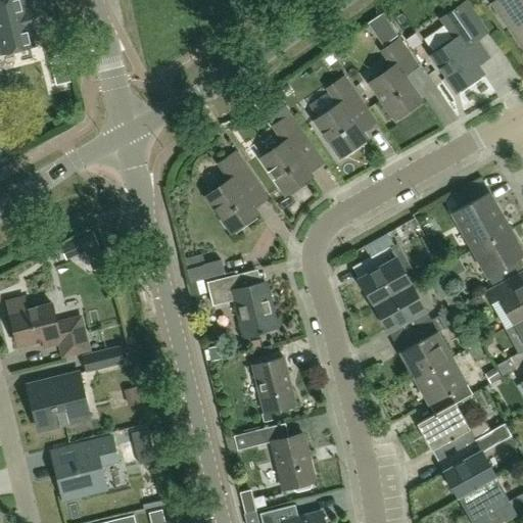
[(0,0),(0,49),(1,53),(34,45),(21,0),(0,0)]
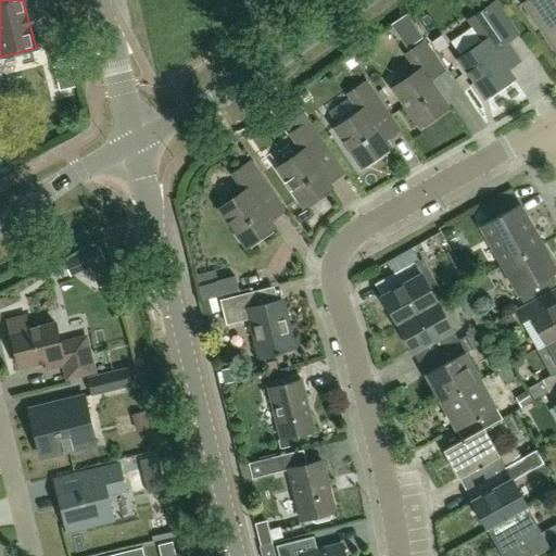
[(555,0),(526,0),(521,3),(555,52),(555,0)]
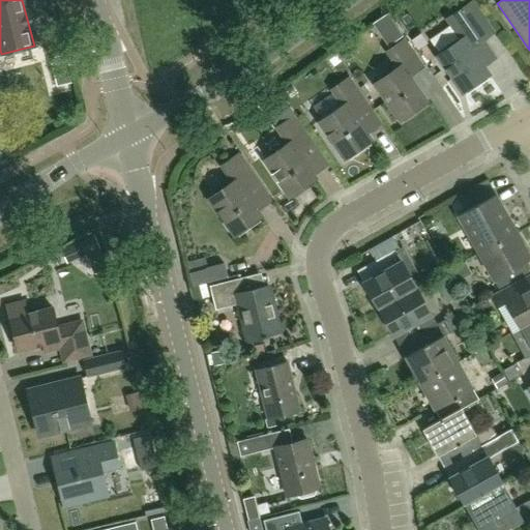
[(488,74),(484,68),(498,59),(483,39),(494,32),(473,1),(446,19),(461,39),(437,56),(462,92),(488,74)]
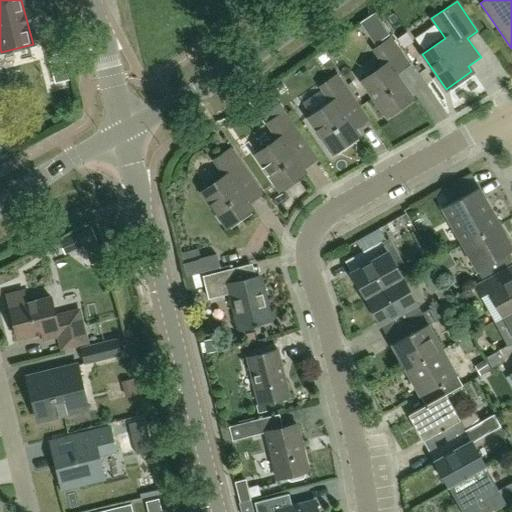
[(360,21),(361,22),(367,31),(381,21),(375,12),(374,11),(360,21)]
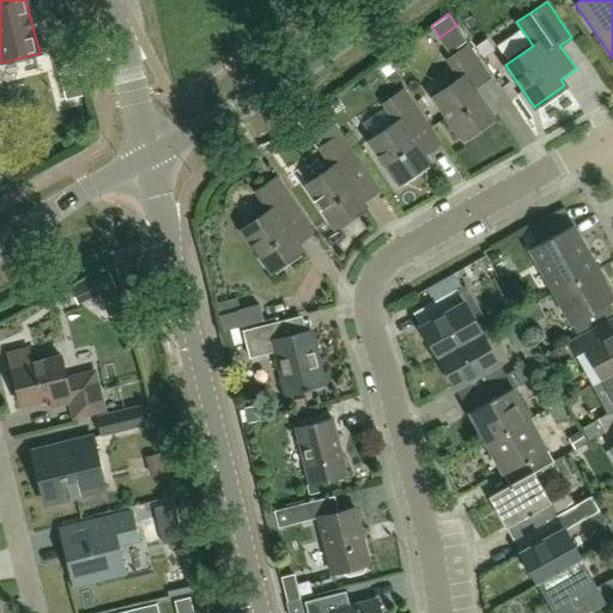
[(461,138),(492,117),(472,87),(487,77),(467,48),(449,60),(461,78),(432,97),(461,138)]
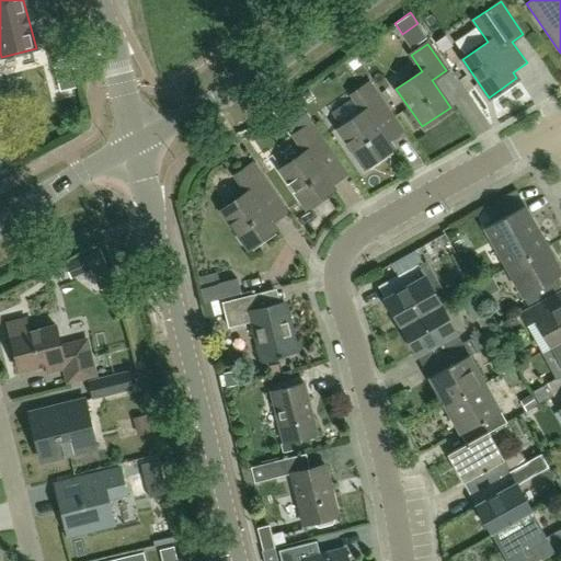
[(391,148),(373,121),(387,111),(368,84),(352,95),(363,111),(338,129),(364,167),(391,148)]
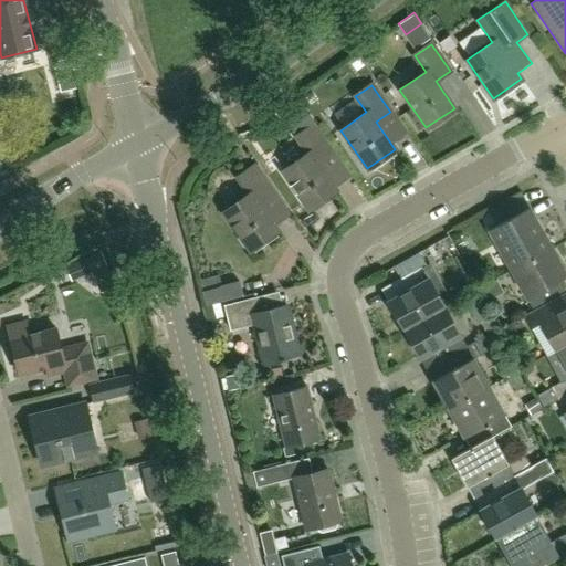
[(308,209),(336,190),(317,163),(332,153),(313,126),(296,137),(307,153),(281,170),(308,209)]
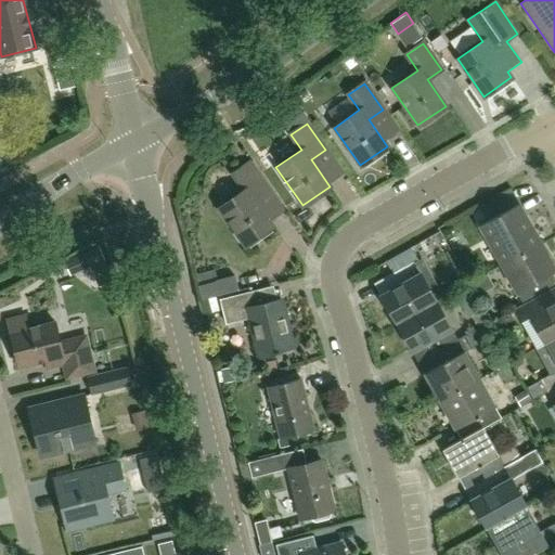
[(218,207),(245,245),(272,226),(254,199),(268,190),(249,163),(233,175),(243,190),(218,207)]
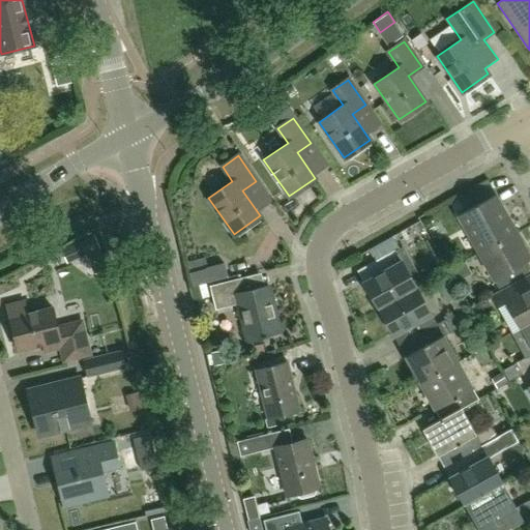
[(497,194),(458,215),(478,253),(518,231),(497,194)]
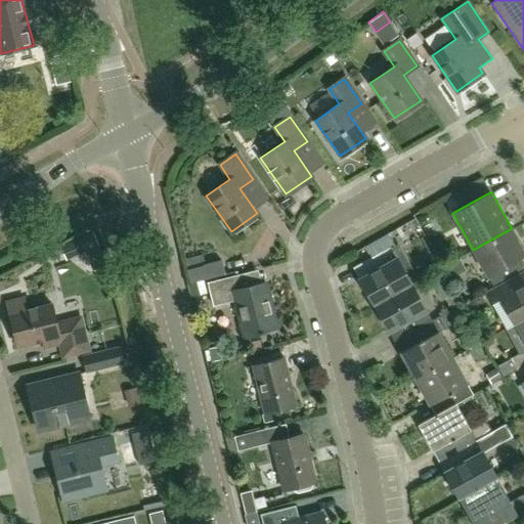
[(523,251),(512,228),(473,250),(493,287),(523,270),(519,261),(523,258),(523,251)]
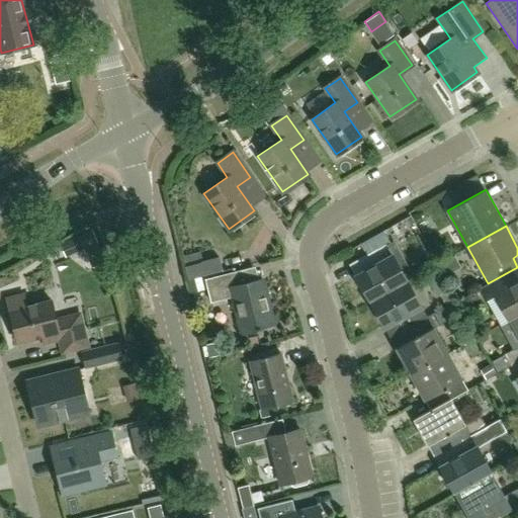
[(90,232),(61,244),(66,256),(84,248),(91,266),(103,261),(90,232)]
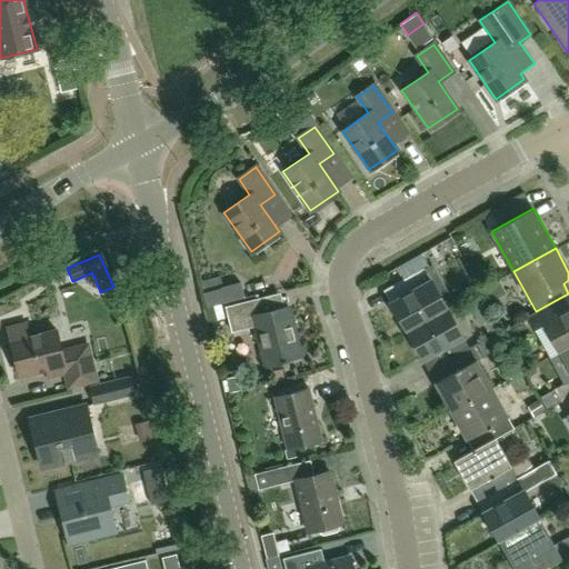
[(391,287),(383,290),(406,331),(447,308),(426,270),(429,268),(421,256),(397,269),(402,280),(391,287)]
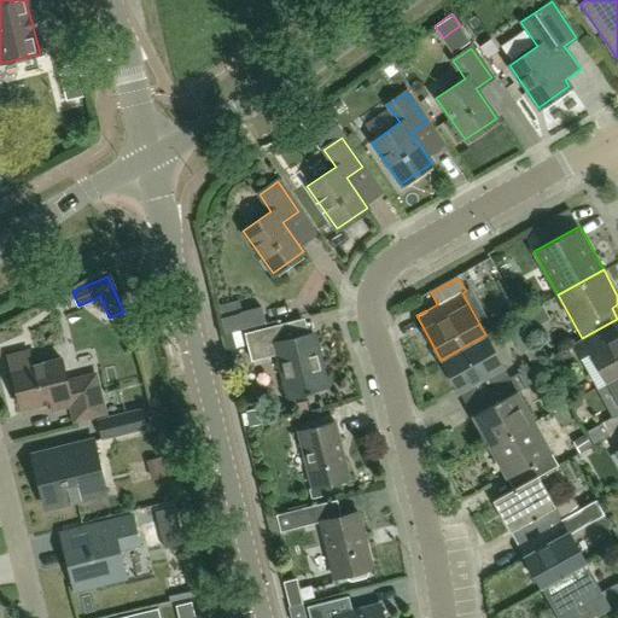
[(217,307),(225,334),(266,324),(261,307),(242,312),(239,301),(217,307)]
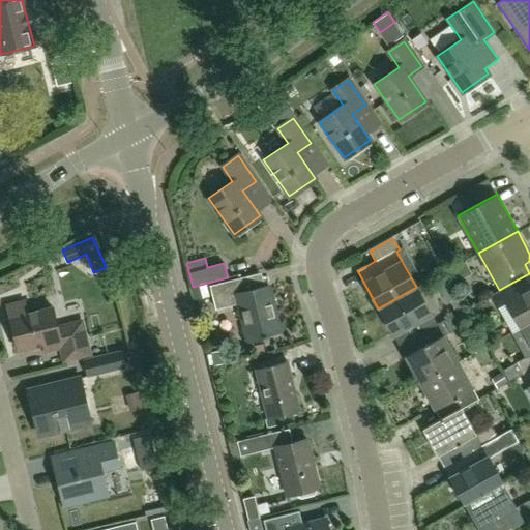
[(465,262),(449,271),(457,284),(472,274),(465,262)]
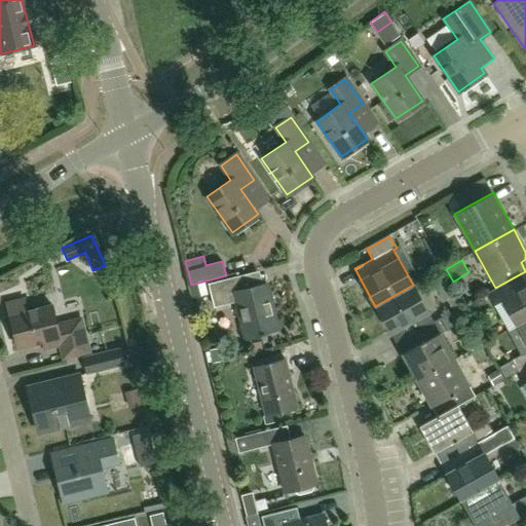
[(525,270),(525,271),(495,288),(496,288),(488,293),(494,304),(502,300),(516,325),(525,318),(525,270)]
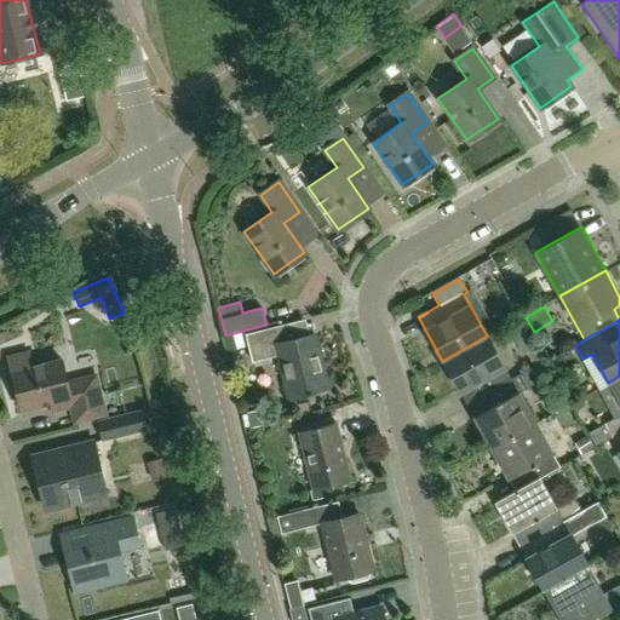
[(522,321),(509,329),(523,354),(527,351),(535,365),(545,360),(522,321)]
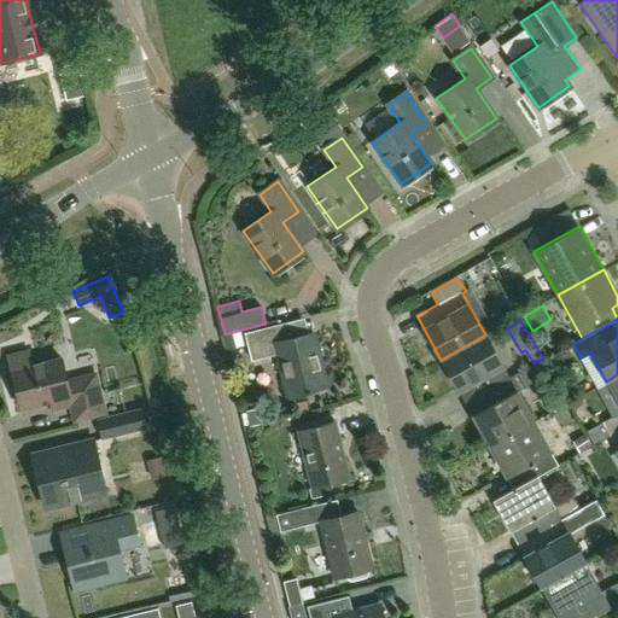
[(285,340),(281,325),(245,334),(251,361),(277,354),(289,398),(310,392),(309,391),(326,386),(313,333),(285,340)]
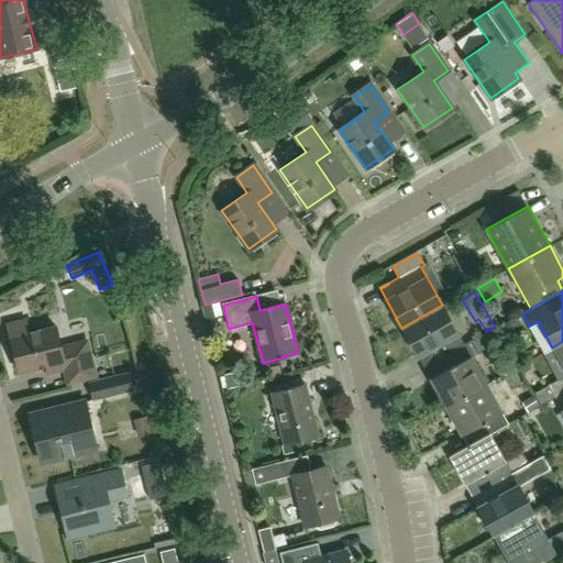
[(442,305),(401,328),(418,356),(427,352),(432,362),(464,344),(442,305)]
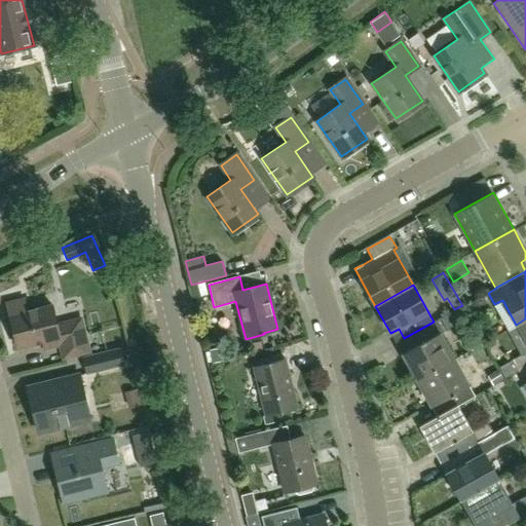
[(57,325),(52,305),(28,311),(25,297),(7,301),(12,325),(10,328),(12,337),(16,339),(19,347),(43,341),(45,348),(61,344),(64,358),(88,351),(80,318),(57,325)]
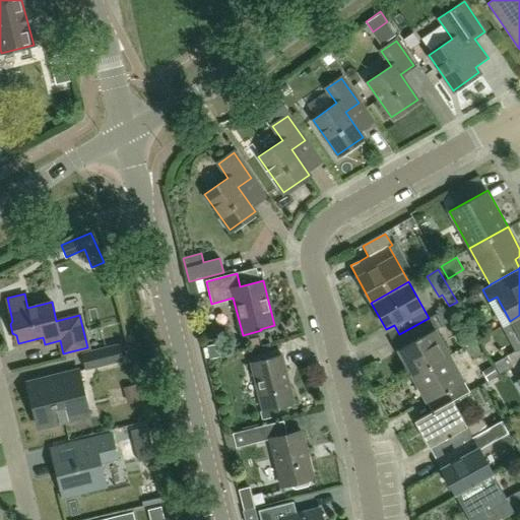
[(404,342),(396,347),(406,367),(411,375),(449,354),(436,331),(443,327),(436,315),(436,314),(429,318),(399,334),(404,342)]
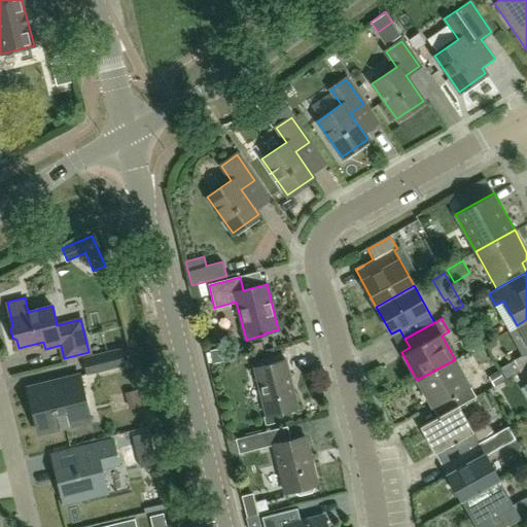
[(526,343),(526,352),(514,360),(514,361),(519,369),(520,372),(526,367),(526,319),(517,325),(526,343)]
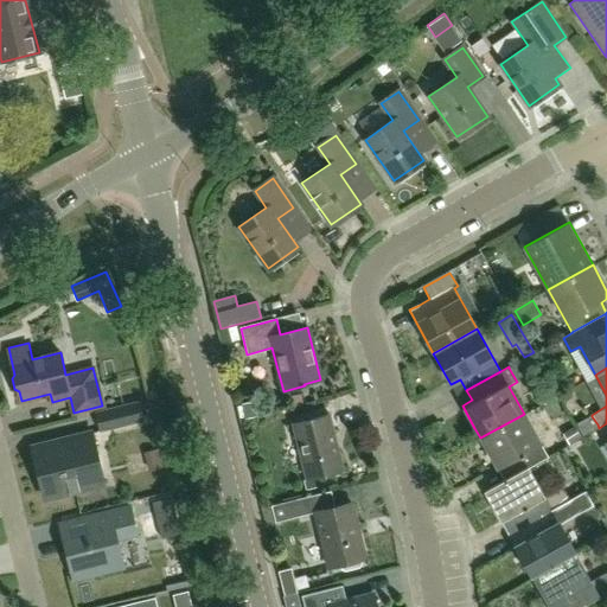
[(139,401),(128,403),(95,411),(101,433),(145,421),(139,401)]
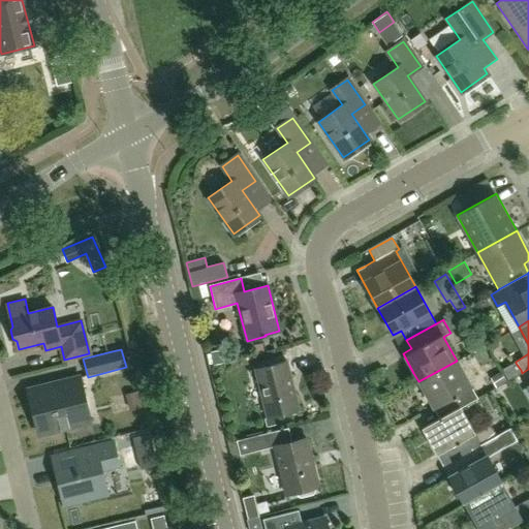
[(222,350),(211,352),(214,365),(224,363),(222,350)]
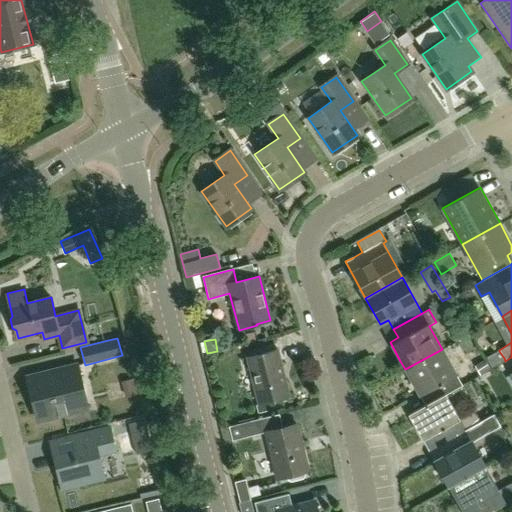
[(442,349),(405,369),(420,396),(428,392),(433,401),(445,394),(445,395),(462,385),(442,349)]
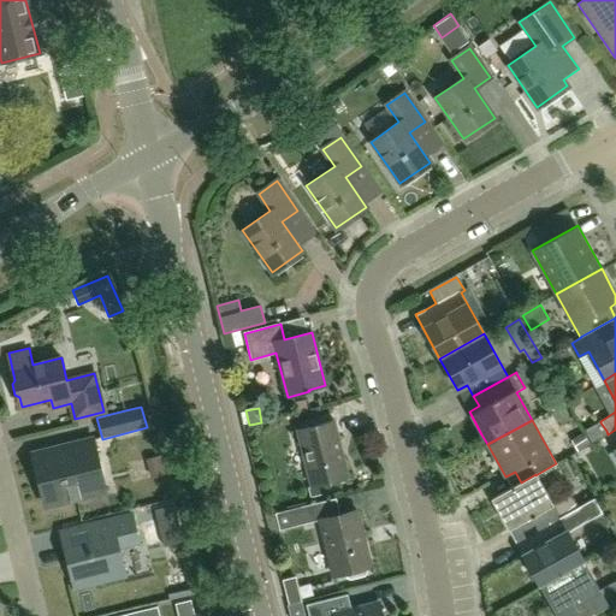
[(312,487),(349,478),(335,421),(297,430),(312,487)]
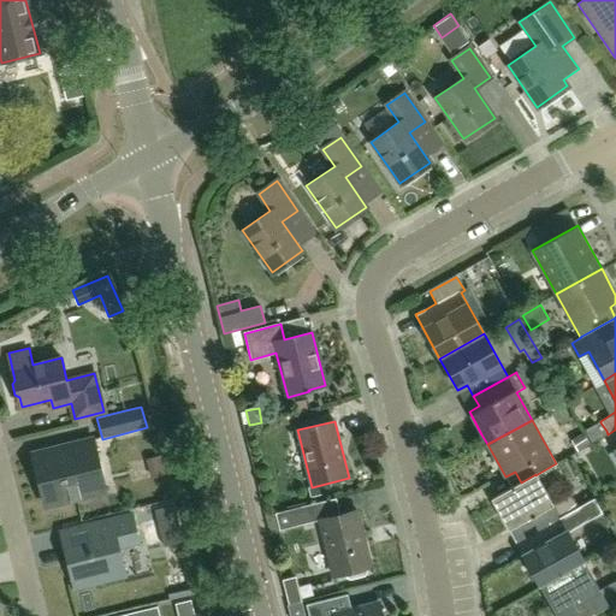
[(600,422),(600,421),(584,430),(592,444),(608,434),(606,431),(600,422)]
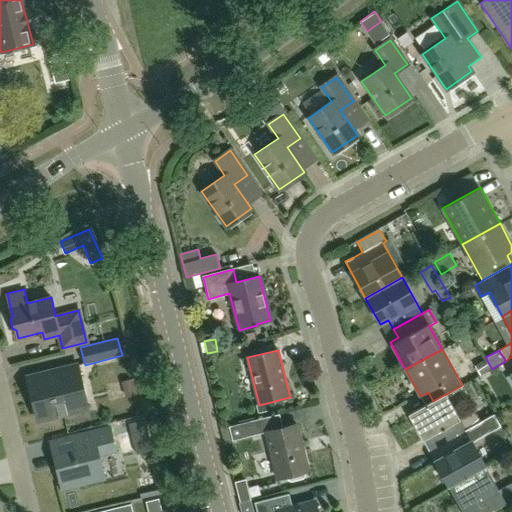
[(27,376),(37,419),(87,407),(76,364),(27,376)]
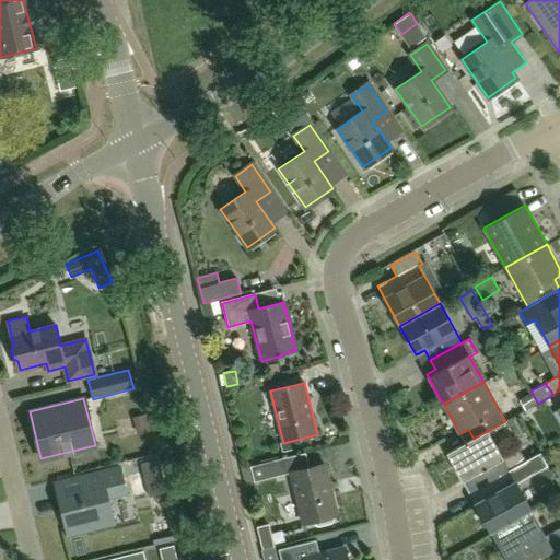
[(474,439),(446,453),(464,483),(473,479),(478,488),(526,462),(518,450),(502,459),(487,432),(487,431),(474,439)]
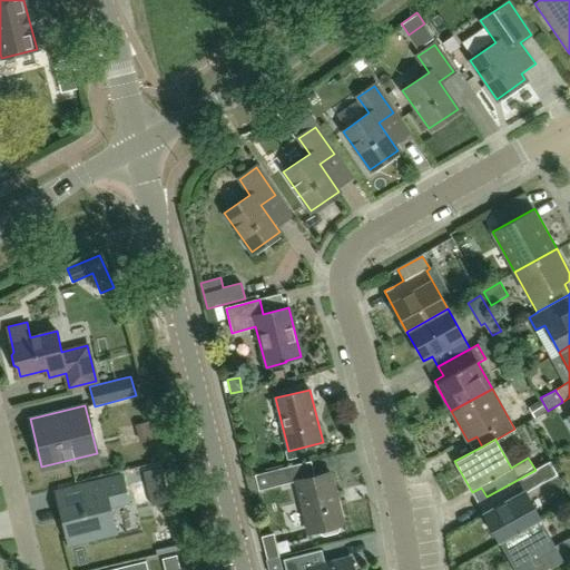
[(314,477),(310,461),(255,475),(246,478),(249,492),(258,490),(258,491),(296,482),(308,532),(318,530),(320,533),(323,536),(336,532),(338,529),(337,526),(342,524),(330,472),(314,477)]
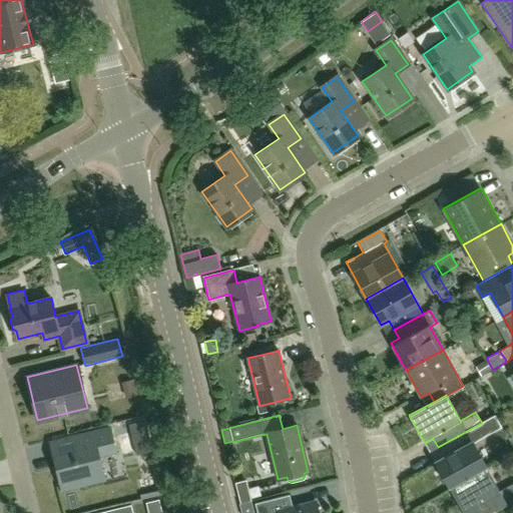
[(443,456),(435,461),(449,488),(486,467),(473,443),(501,428),(495,415),(482,423),(438,447),(443,456)]
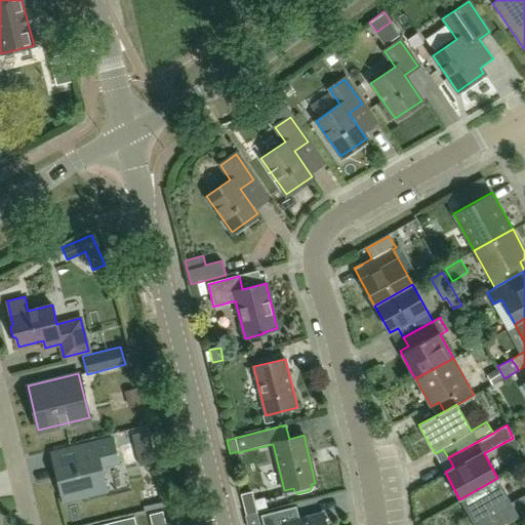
[(148,431),(132,434),(140,466),(156,461),(148,431)]
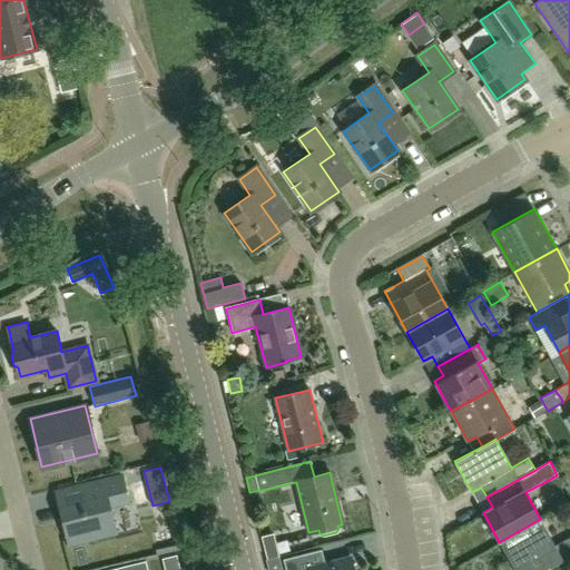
[(64,504),(60,505),(69,542),(114,531),(107,505),(127,501),(120,474),(86,483),(90,498),(64,504)]
